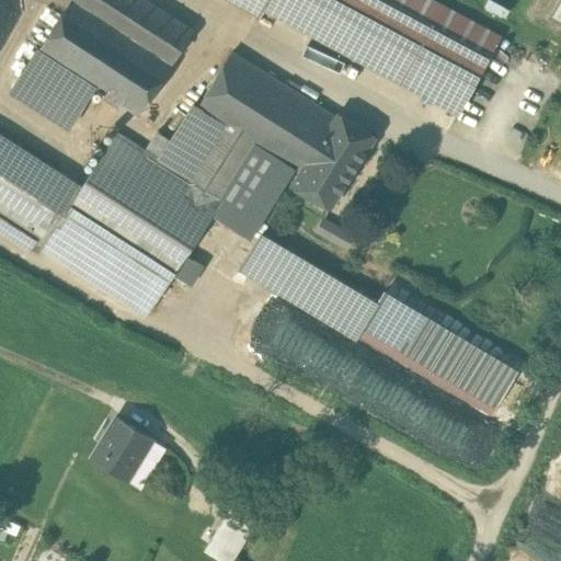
[(193,30),(146,0),(70,0),(38,50),(138,115),(193,30)]
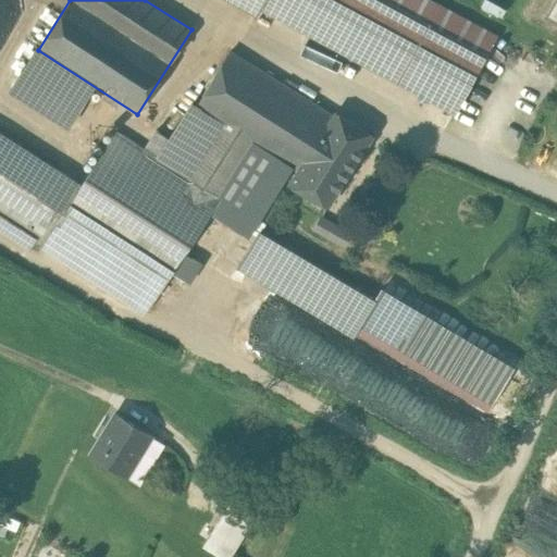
[(265,0),(234,0),(258,13),(262,5),(265,0)]
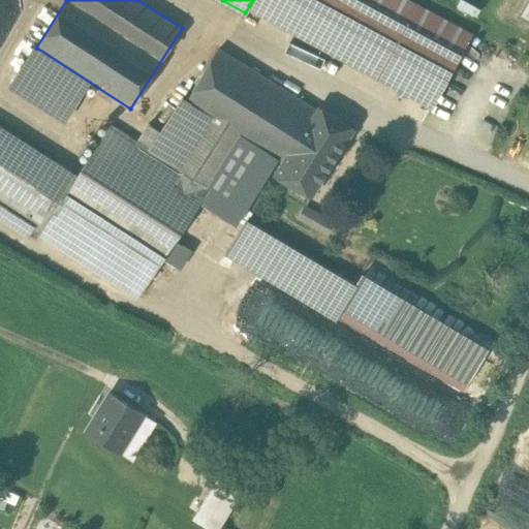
[(252,0),(249,5),(376,74),(416,3),(409,0),(252,0)]
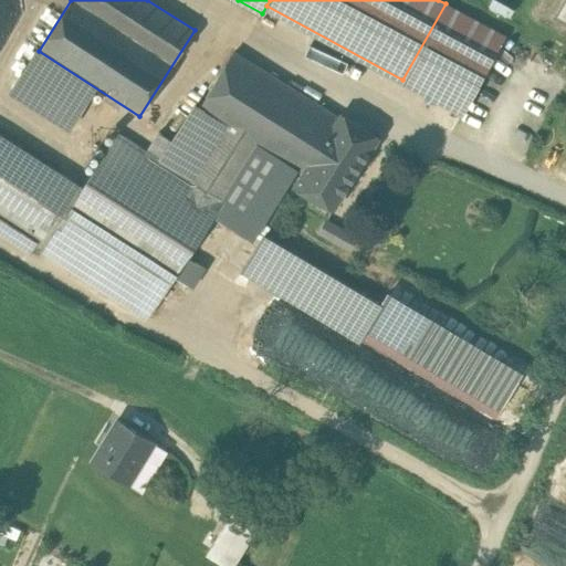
[(446,3),(402,80),(462,113),(504,37),(446,3)]
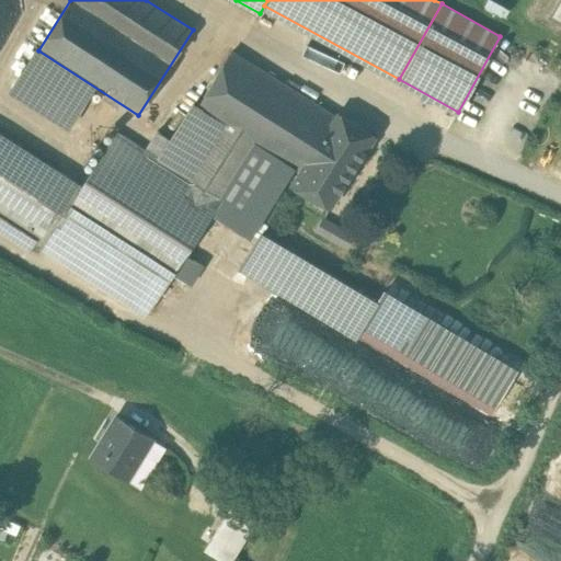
[(335,116),(232,52),(198,106),(226,123),(255,141),(254,141),(248,152),(266,164),(274,153),(301,170),(335,116)]
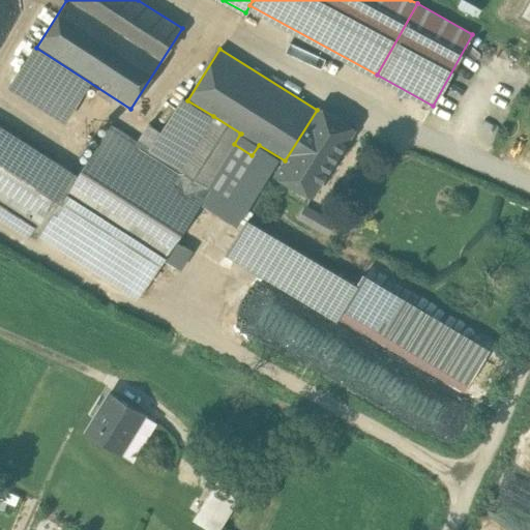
[(183,97),(150,150),(180,169),(213,116),(187,100),(183,97)]
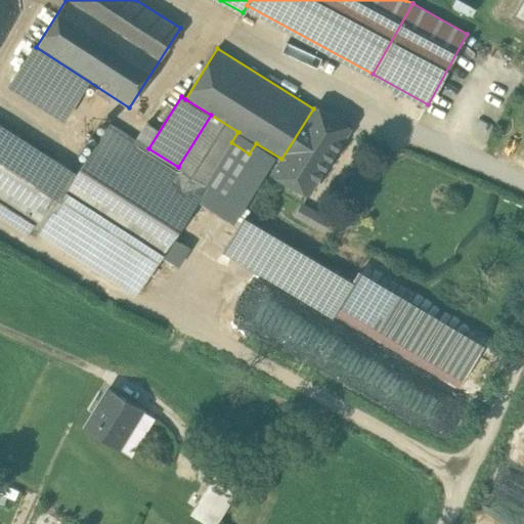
[(281,159),(273,172),(308,192),(350,127),(315,105),(281,159)]
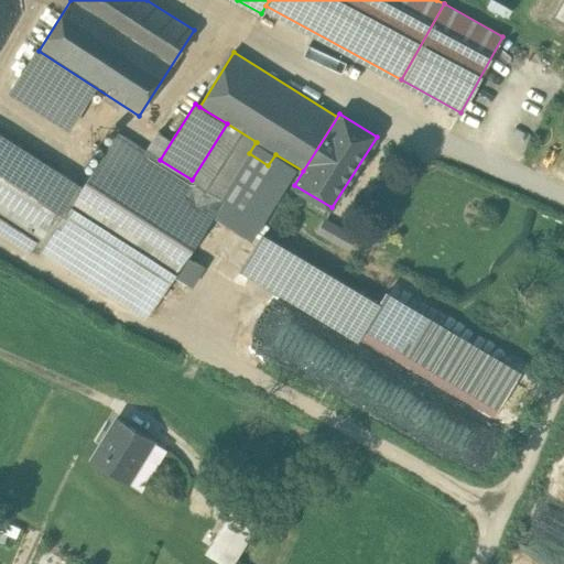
[(227,123),(192,180),(221,198),(249,153),(256,142),(227,123)]
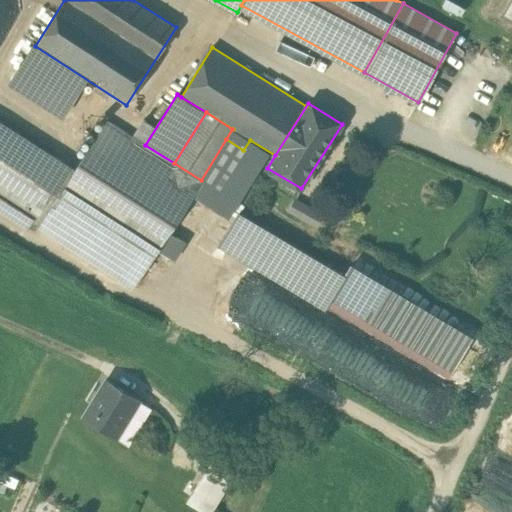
[(145,145),(106,120),(74,170),(63,188),(157,248),(158,249),(201,180),(174,163),(145,145)]
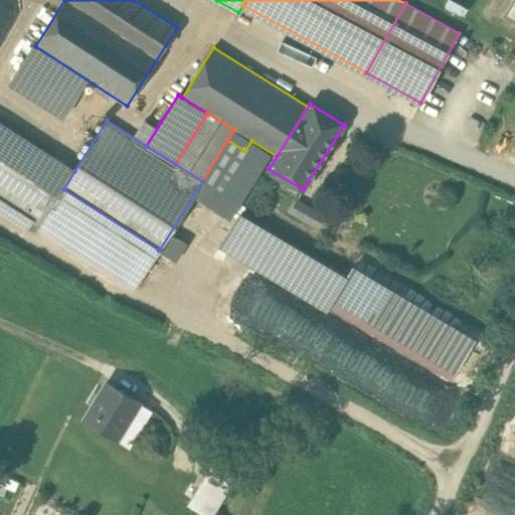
[(55,158),(0,123),(0,200),(20,213),(55,158)]
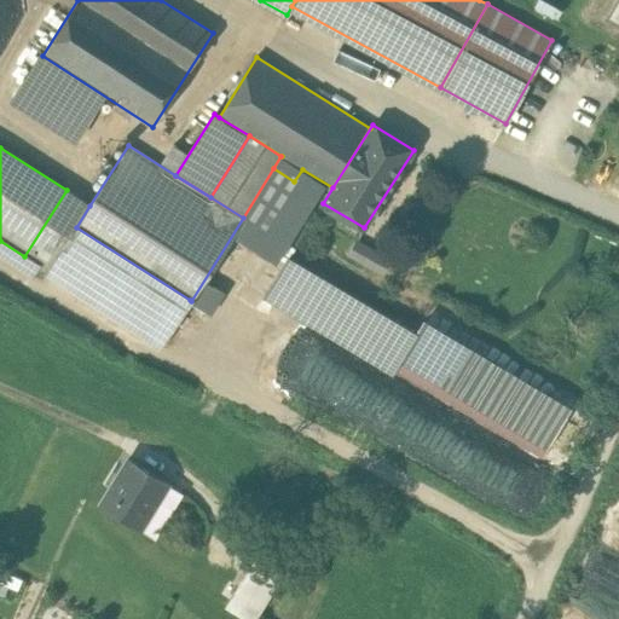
[(67,190),(24,256),(36,264),(47,272),(48,271),(76,227),(90,206),(67,190)]
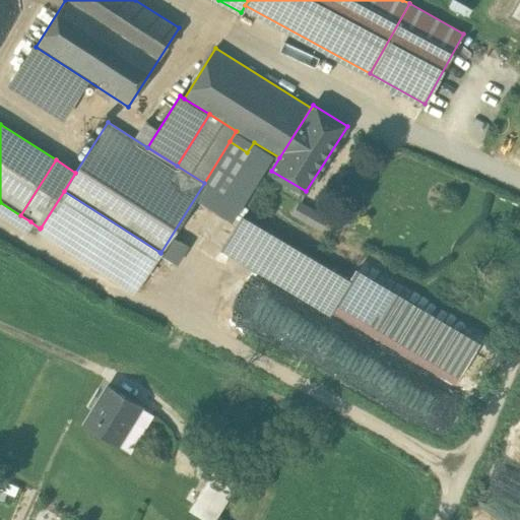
[(159,252),(64,191),(41,228),(136,288),(159,252)]
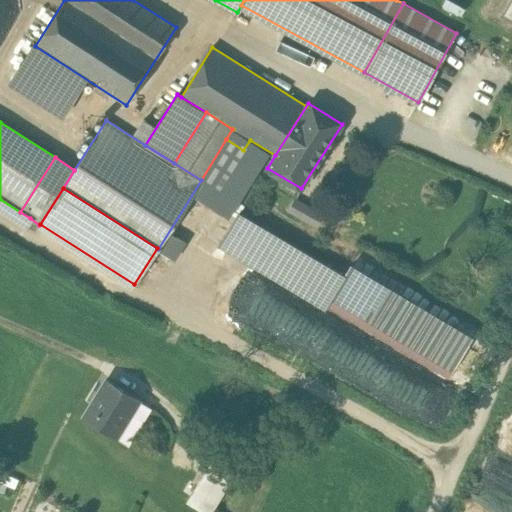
[(291,197),(287,211),(318,222),(323,208),(291,197)]
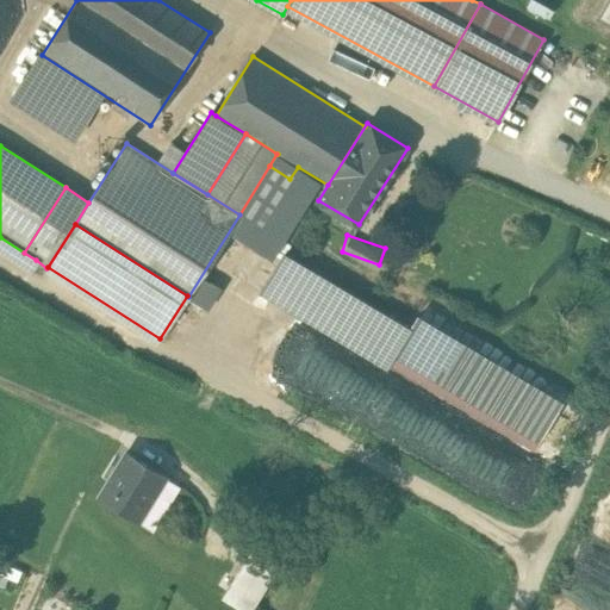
[(24,253),(0,237),(0,250),(30,269),(36,260),(24,253)]
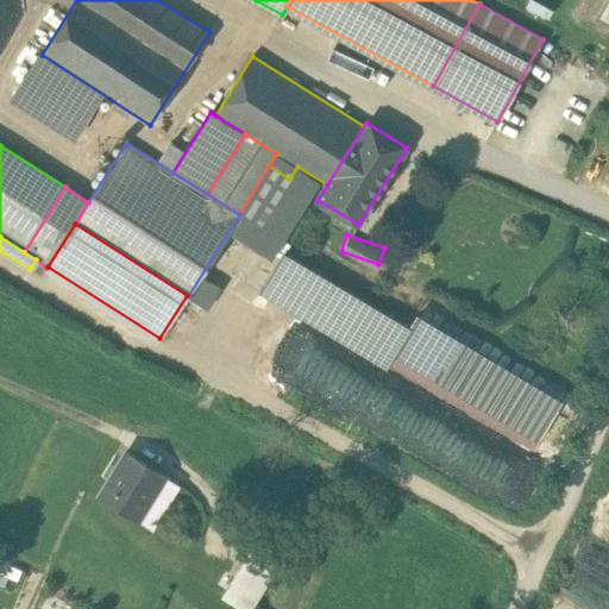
[(284,253),(263,290),(385,364),(408,327),(284,253)]
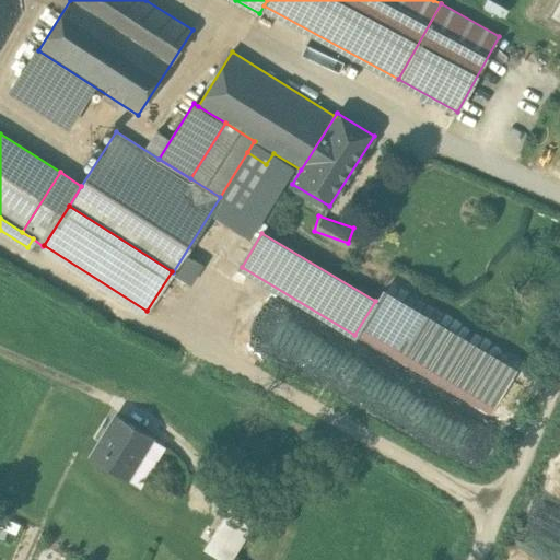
[(375,301),(354,335),(486,412),(510,371),(380,293),(375,301)]
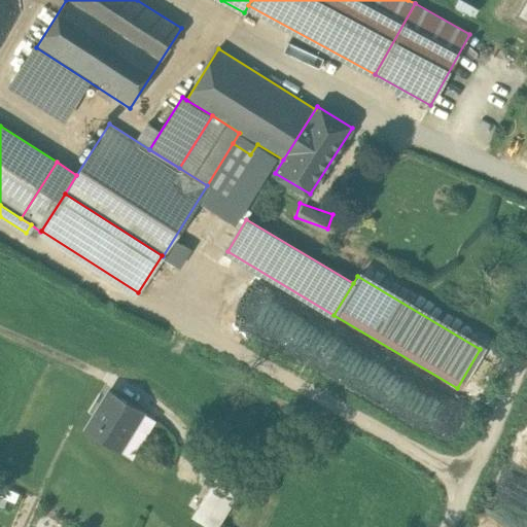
[(144,411),(109,390),(86,428),(120,449),(144,411)]
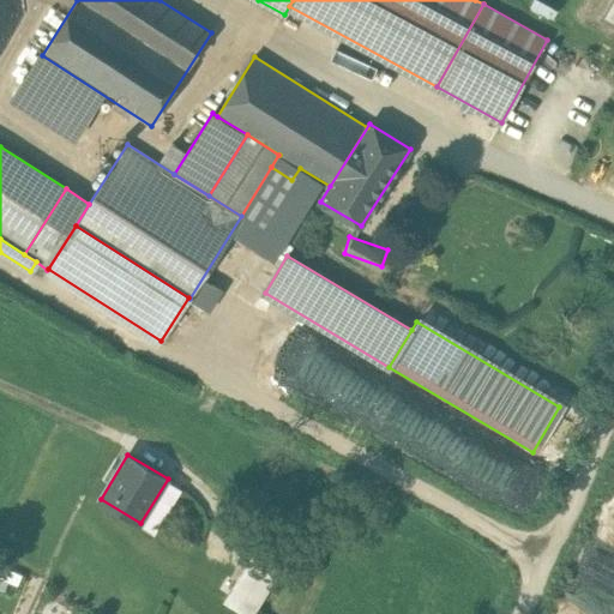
[(253,613),(281,570),(253,553),(223,601),(244,613),(253,613)]
